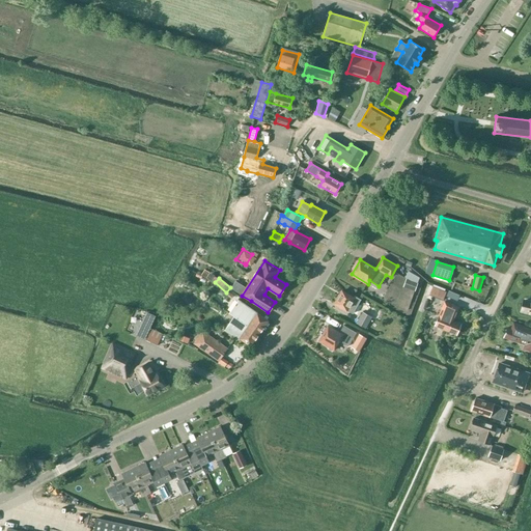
[(402,285),(415,290),(417,283),(404,278),(402,285)]
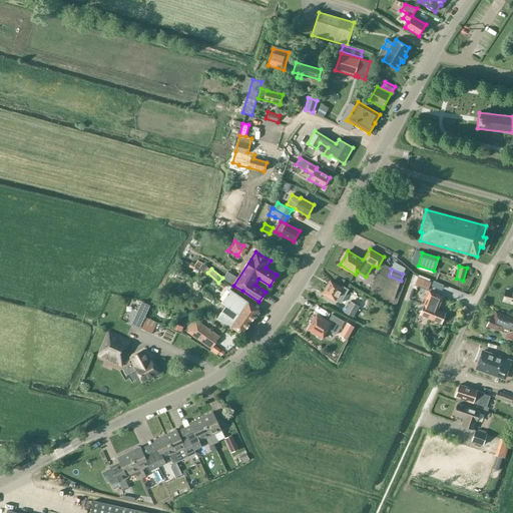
[(415,285),(428,291),(431,283),(418,277),(415,285)]
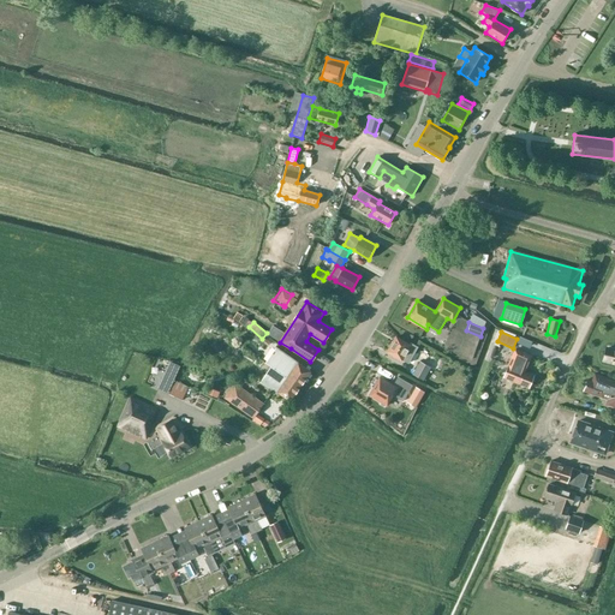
[(408,345),(395,338),(387,352),(401,360),(401,359),(408,363),(418,347),(411,342),(408,345)]
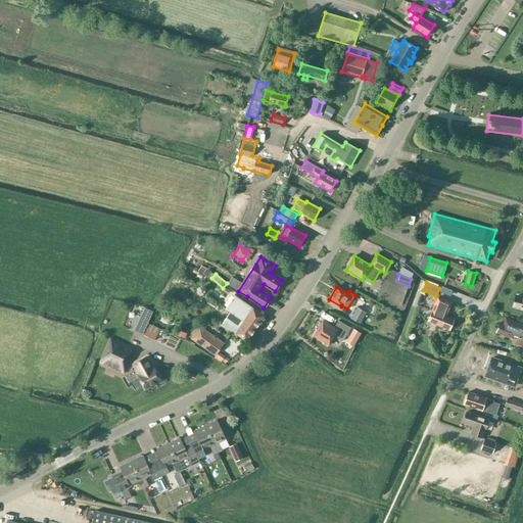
[(246,341),(265,316),(253,308),(253,307),(235,295),(226,307),(231,312),(224,321),(229,324),(226,328),(235,335),(236,334),(246,341)]
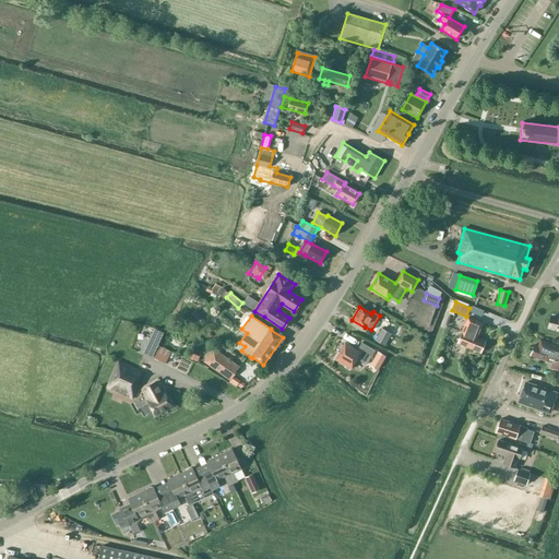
[(558,319),(551,317),(548,328),(558,330),(558,319)]
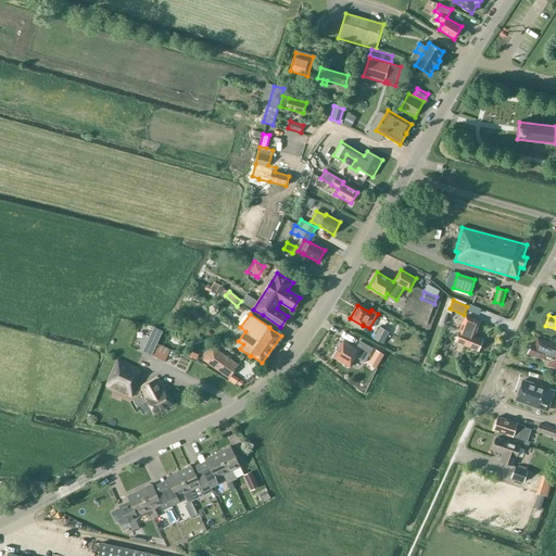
[(479,321),(465,316),(455,341),(478,351),(483,339),(474,336),(479,321)]
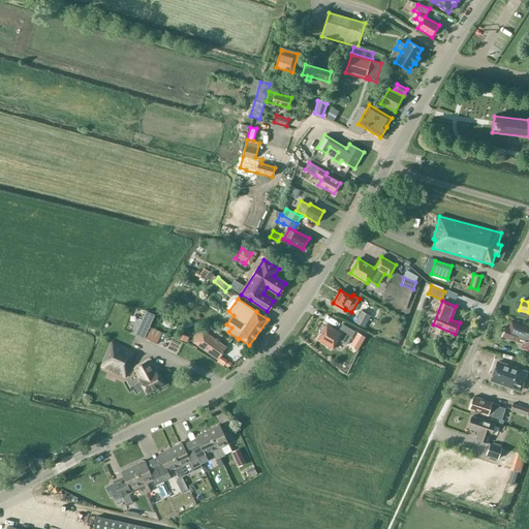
[(355,322),(365,328),(370,317),(372,318),(376,311),(369,307),(367,312),(371,314),(371,315),(361,310),(355,322)]
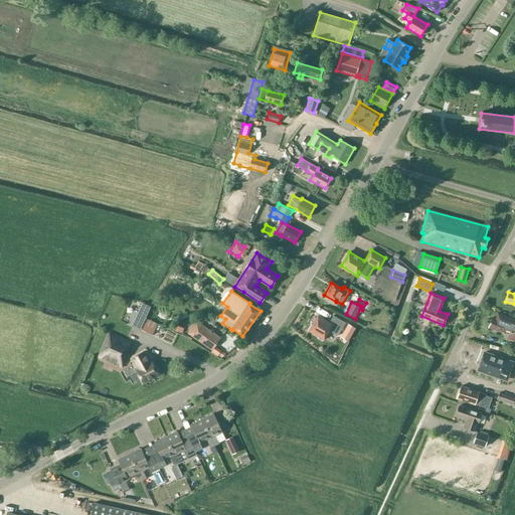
[(138,312),(132,326),(141,330),(146,319),(147,316),(138,312)]
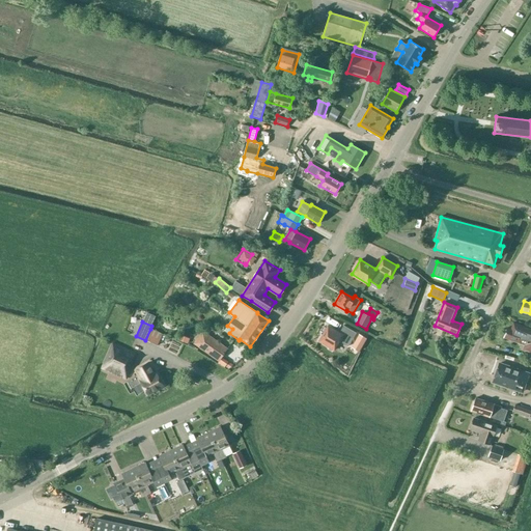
[(530,328),(513,323),(511,329),(507,327),(504,337),(524,344),(523,350),(528,351),(530,351),(530,328)]
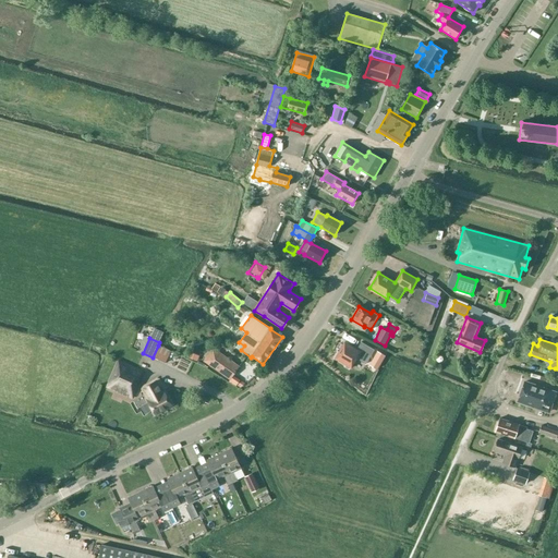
[(356,350),(344,342),(335,359),(351,368),(356,359),(366,364),(374,350),(361,342),(356,350)]
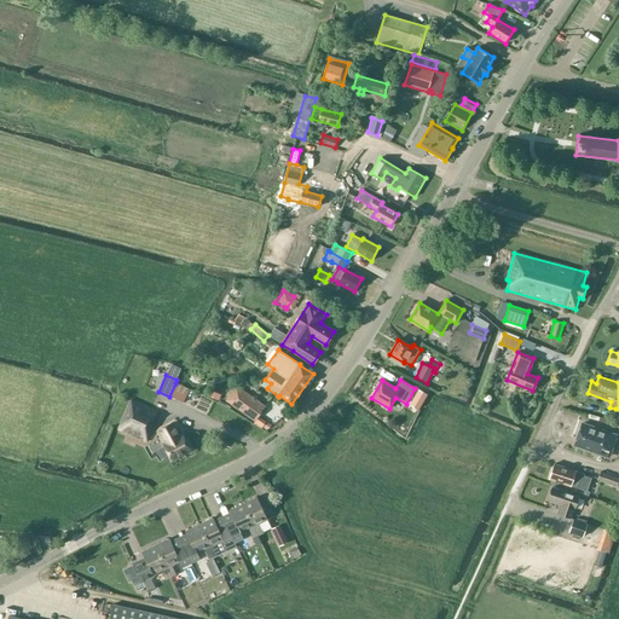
[(175,383),(169,397),(184,403),(190,389),(175,383)]
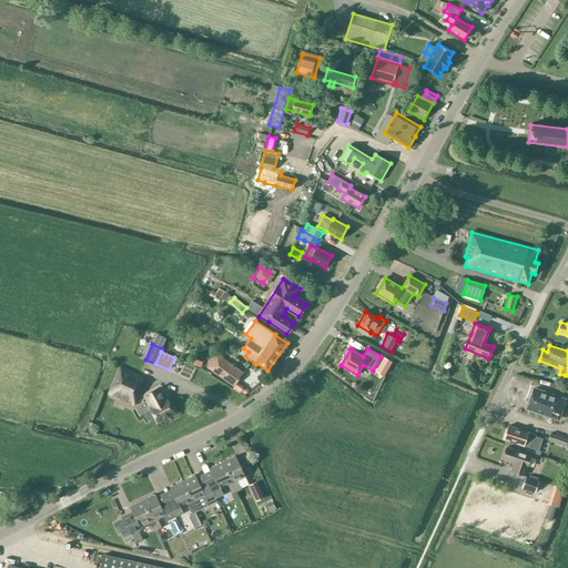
[(206,367),(234,387),(244,373),(216,353),(206,367)]
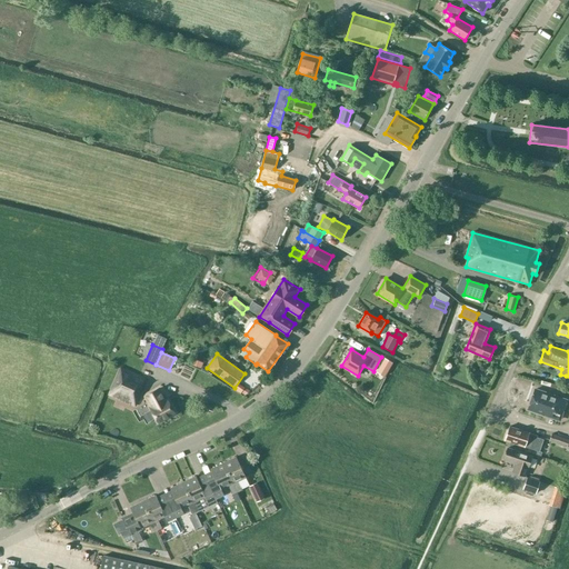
[(201,369),(203,362),(193,358),(191,365),(201,369)]
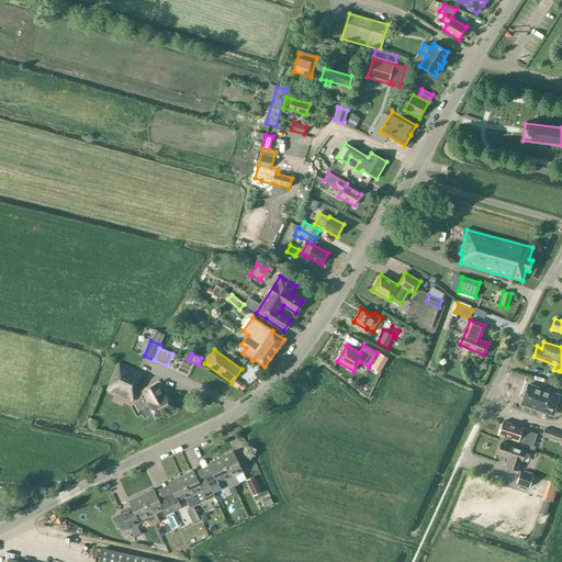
[(380,353),(374,363),(383,368),(388,359),(380,353)]
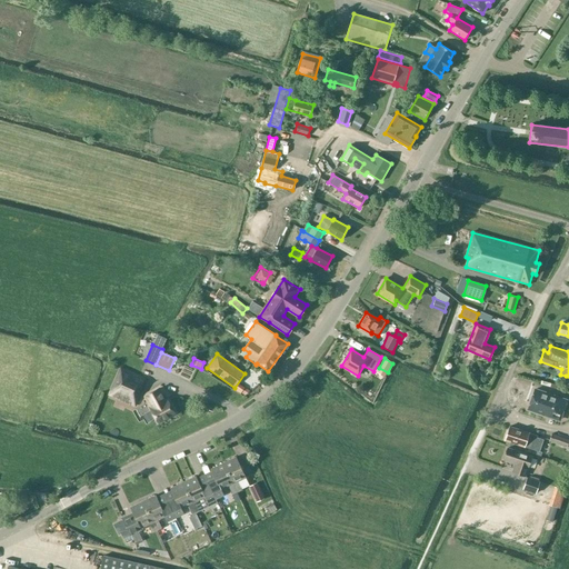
[(108,395),(135,407),(143,388),(141,387),(145,379),(120,369),(108,395)]
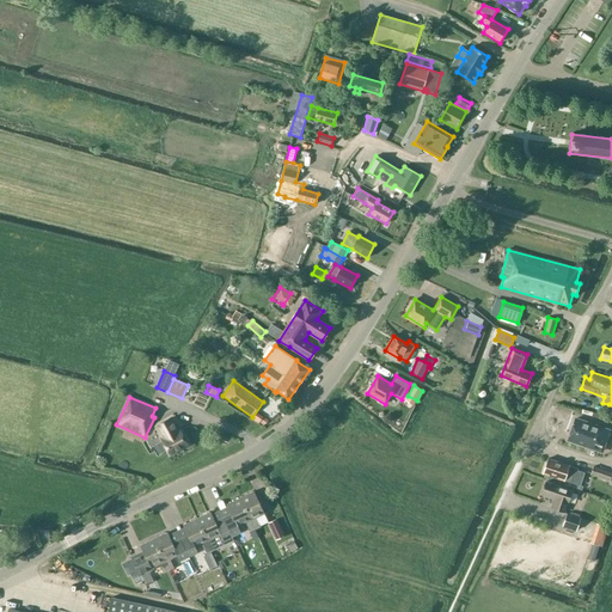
[(188,445),(179,428),(172,417),(155,426),(163,438),(161,439),(170,454),(188,445)]
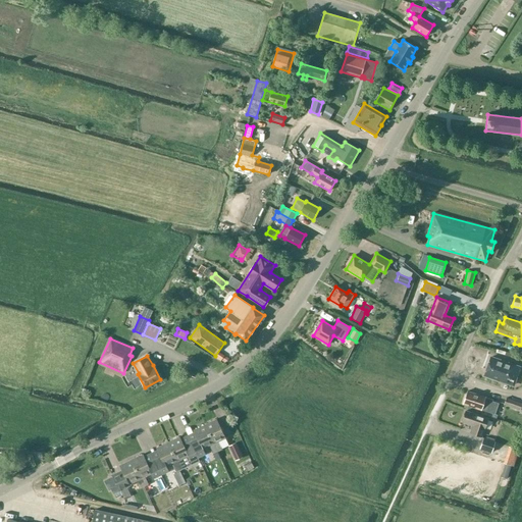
[(520,367),(489,357),(483,376),(505,383),(506,382),(513,385),(515,380),(516,380),(520,367)]
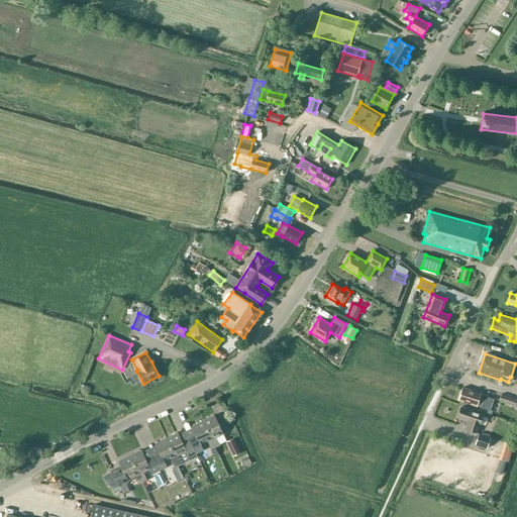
[(462,388),(458,400),(477,406),(490,410),(493,399),(488,397),(488,396),(481,393),(481,394),(462,388)]
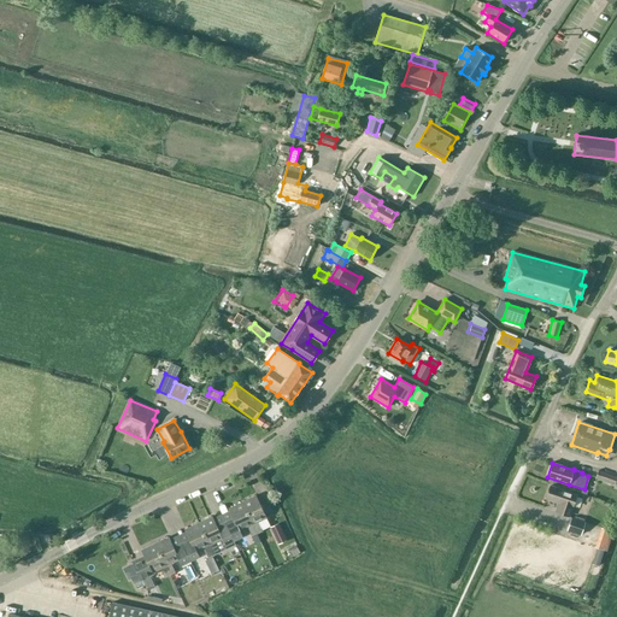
[(616,477),(597,471),(594,480),(613,487),(613,485),(616,486),(616,477)]
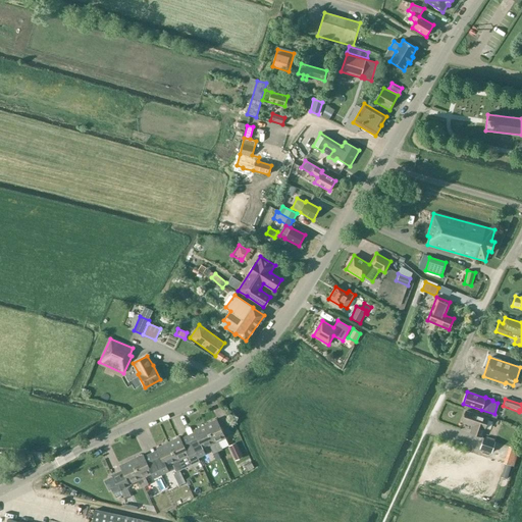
[(481,437),(487,419),(481,417),(481,416),(466,411),(462,422),(473,425),(470,433),(481,437)]
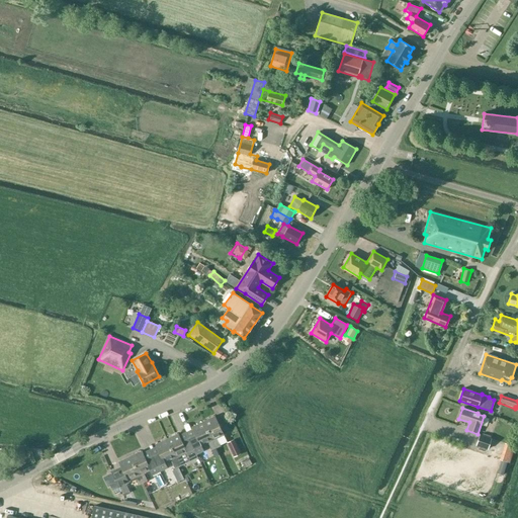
[(214,416),(203,422),(217,448),(221,446),(217,438),(224,435),(214,416)]
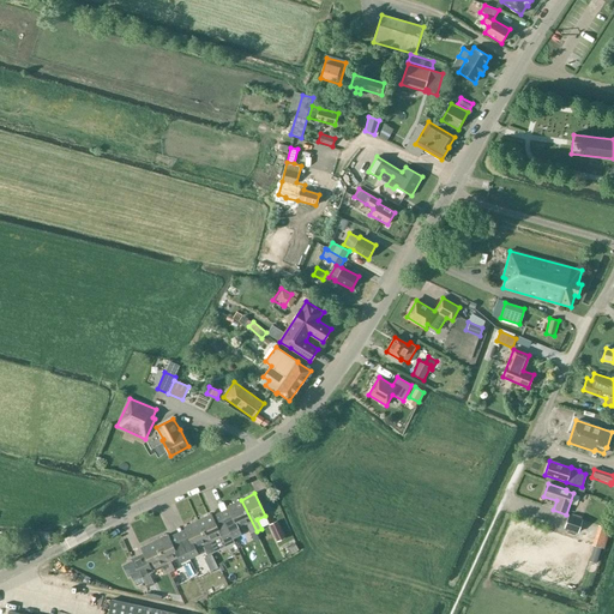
[(229,507),(220,512),(233,539),(241,535),(239,529),(246,525),(251,535),(257,531),(241,500),(228,506),(229,507)]
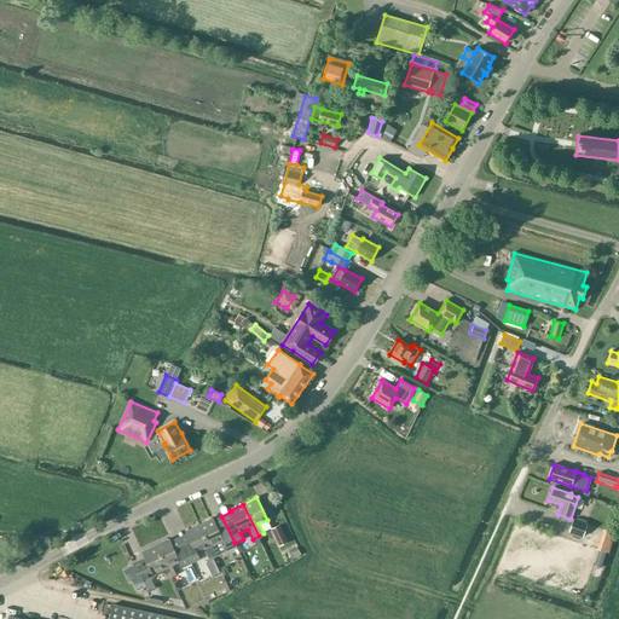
[(235,543),(221,516),(213,520),(213,519),(200,525),(214,557),(220,555),(215,545),(224,542),(226,547),(235,543)]
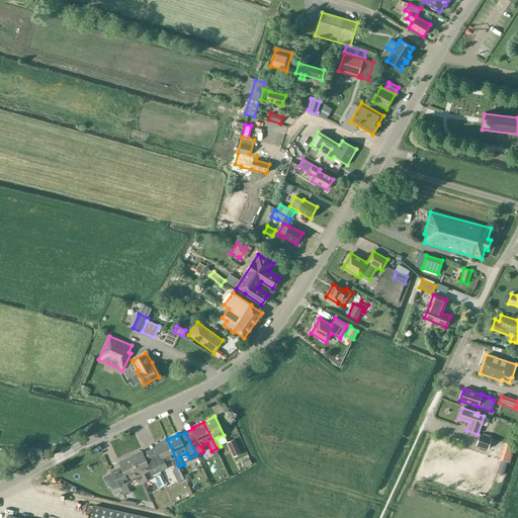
[(477,446),(488,449),(491,438),(480,434),(477,446)]
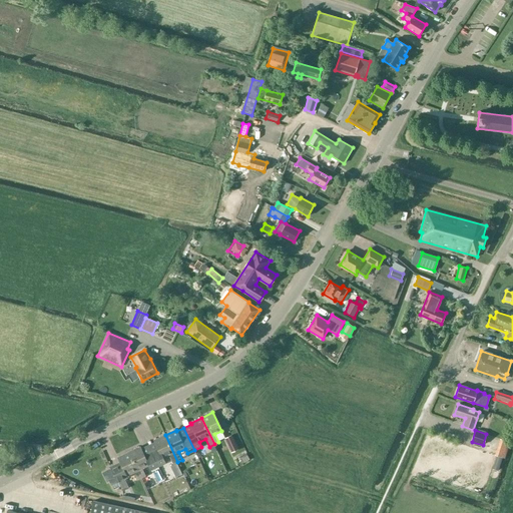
[(154,442),(148,445),(158,467),(165,464),(162,459),(169,456),(173,464),(177,462),(165,435),(153,441),(154,442)]
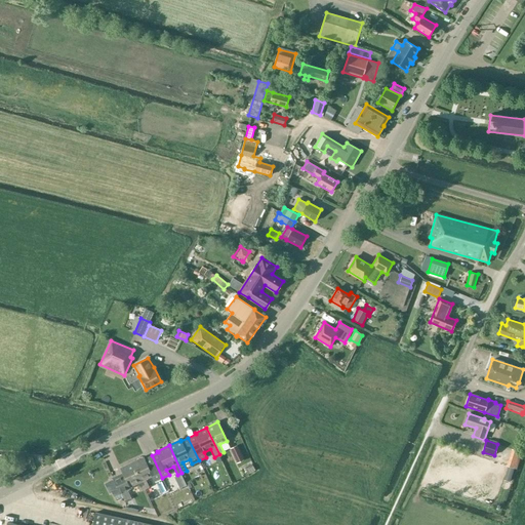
[(246,463),(238,445),(230,449),(239,468),(246,463)]
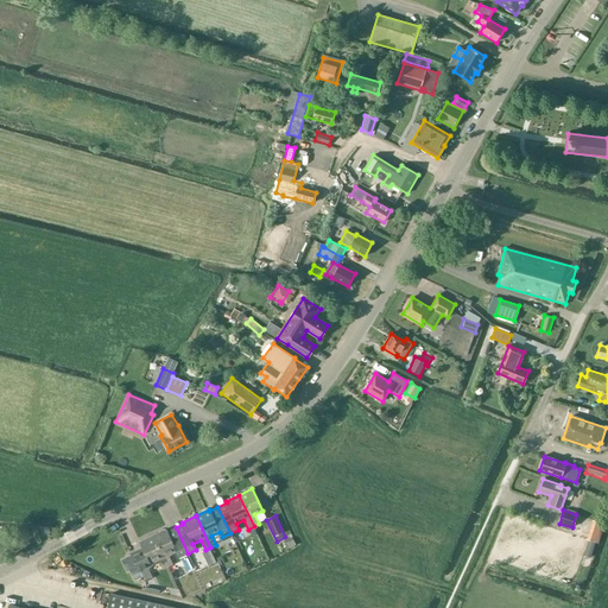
[(587,539),(597,543),(605,524),(593,520),(587,539)]
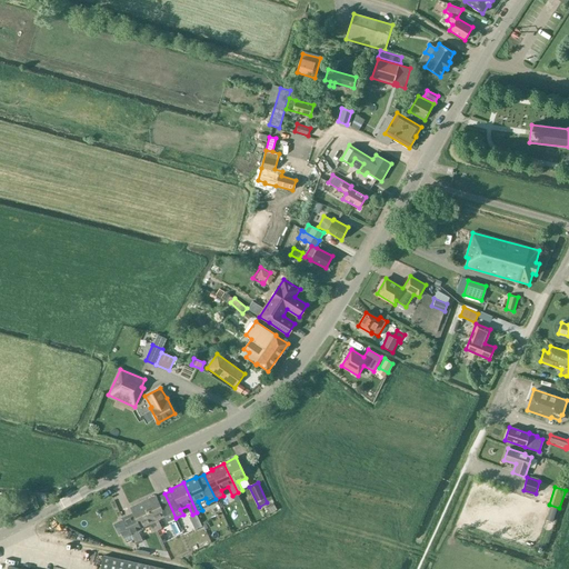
[(156,496),(143,501),(158,531),(162,529),(158,519),(166,516),(169,521),(176,518),(165,493),(157,498),(156,496)]
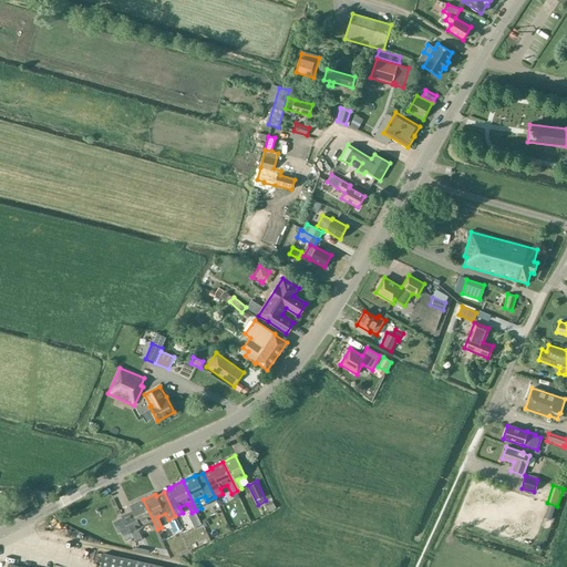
[(131,505),(133,511),(122,516),(123,518),(116,522),(123,534),(129,532),(131,534),(135,543),(143,539),(138,529),(141,528),(140,526),(147,523),(152,532),(157,529),(143,500),(131,505)]
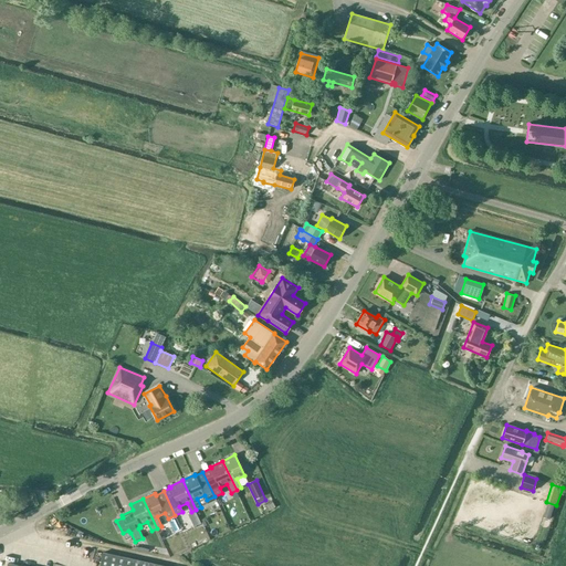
[(72,551),(73,543),(62,541),(61,548),(72,551)]
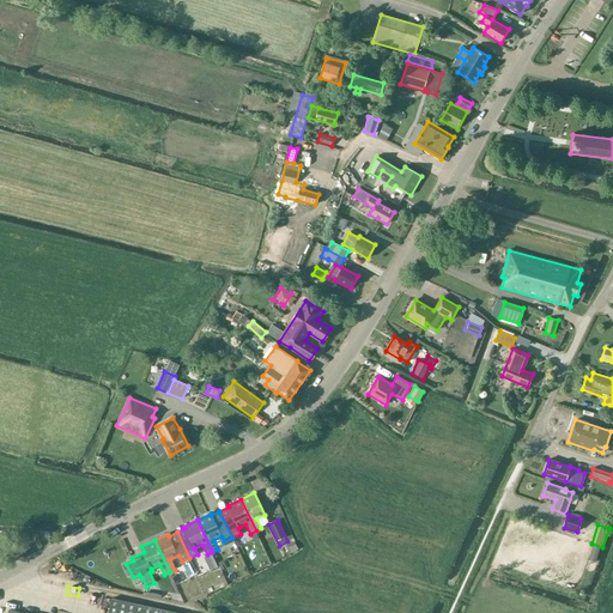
[(175,612),(111,599),(108,612),(20,612),(8,611),(7,612),(175,612)]
